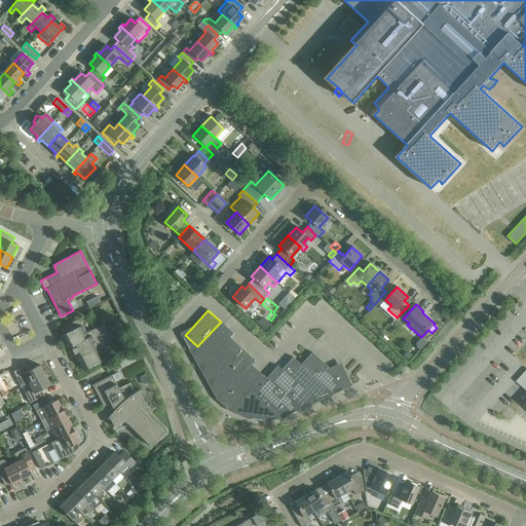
[(71,349),(74,354),(79,352),(80,355),(77,358),(83,371),(104,361),(100,352),(114,345),(104,324),(85,333),(81,326),(77,317),(60,327),(64,335),(62,336),(68,348),(75,345),(76,346),(71,349)]
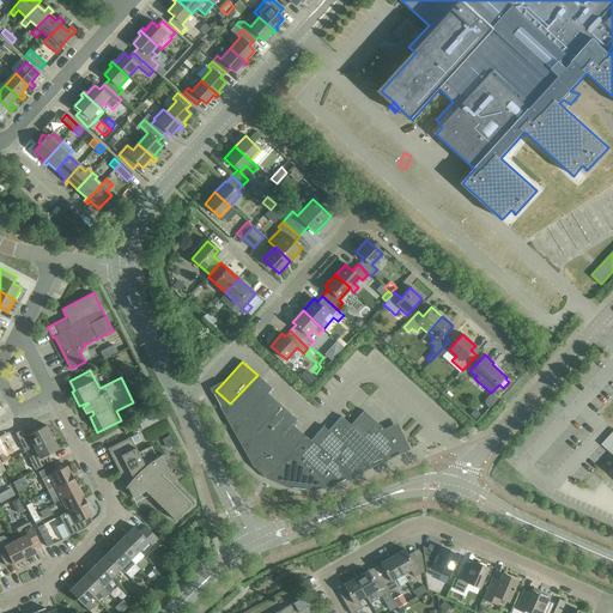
[(299,377),(308,384),(315,377),(307,370),(299,377)]
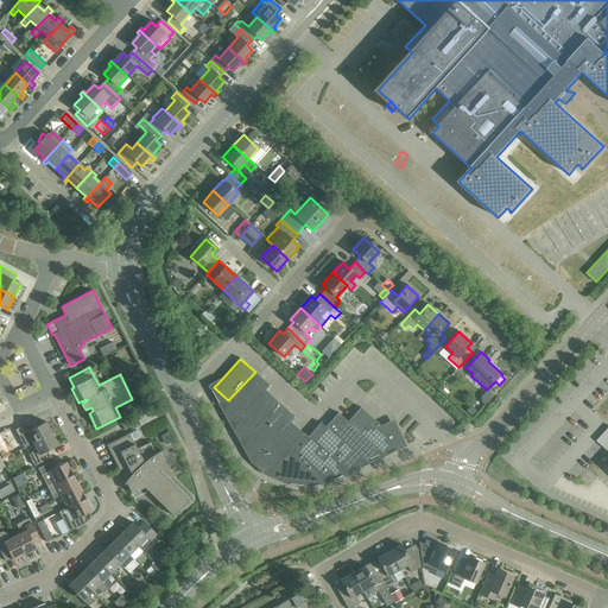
[(268,472),(270,470),(270,469),(290,448),(303,434),(290,420),(293,416),(265,390),(270,385),(255,372),(228,400),(225,405),(239,418),(234,423),(248,436),(244,441),(258,454),(254,458),(268,472)]
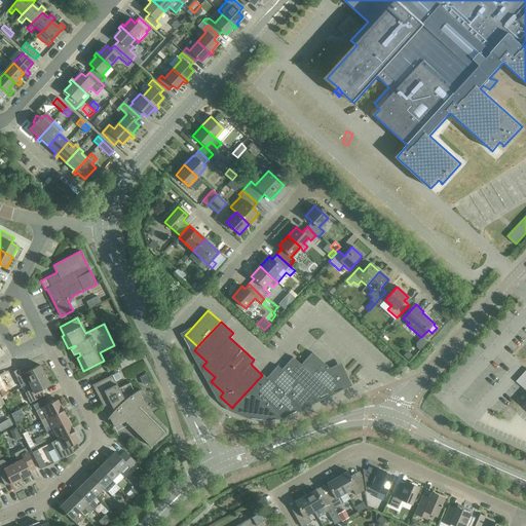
[(421,348),(428,341),(423,336),(417,343),(421,348)]
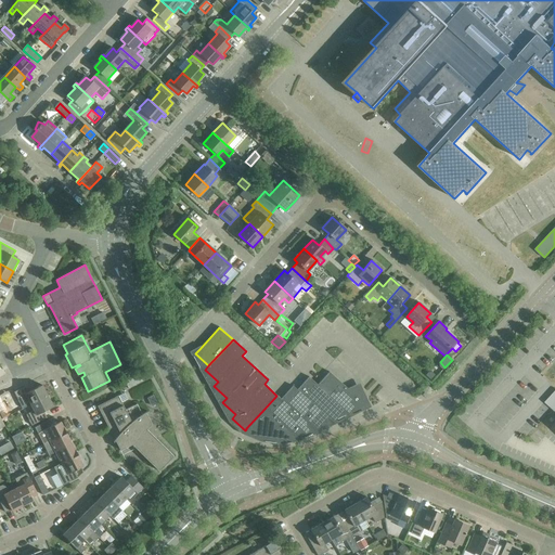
[(120,373),(125,381),(139,373),(134,365),(120,373)]
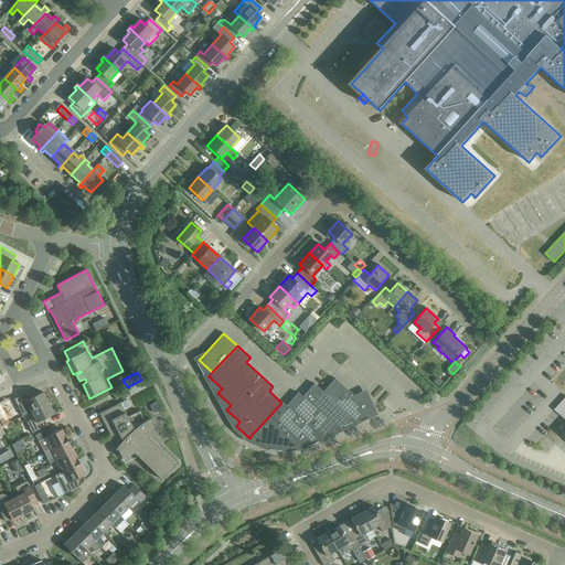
[(336,379),(323,392),(322,392),(349,416),(354,420),(372,413),(364,396),(358,400),(336,379)]
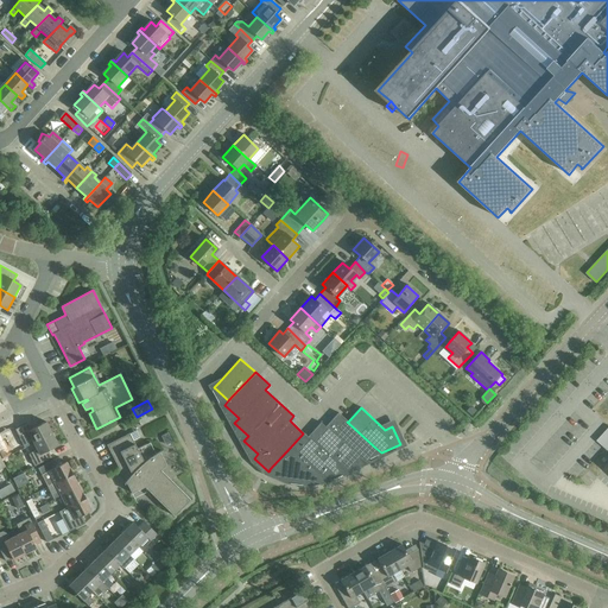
[(153,410),(137,418),(141,426),(157,418),(153,410)]
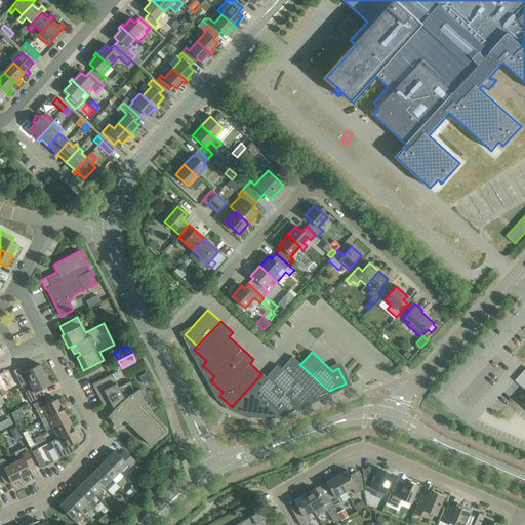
[(299,364),(292,357),(281,369),(308,394),(313,399),(324,387),(299,364)]
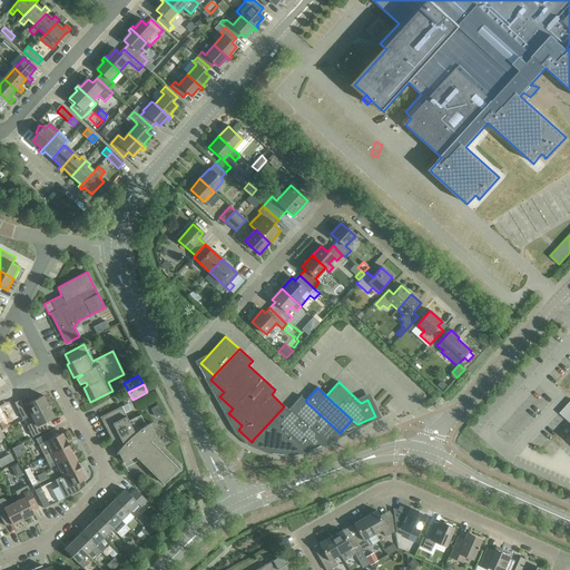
[(23,420),(31,415),(49,406),(42,395),(33,401),(30,394),(15,403),(23,420)]
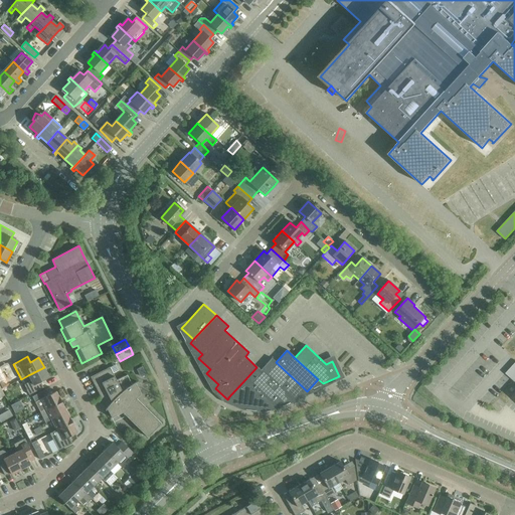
[(291,398),(302,386),(276,362),(272,358),(261,370),(286,394),(291,398)]
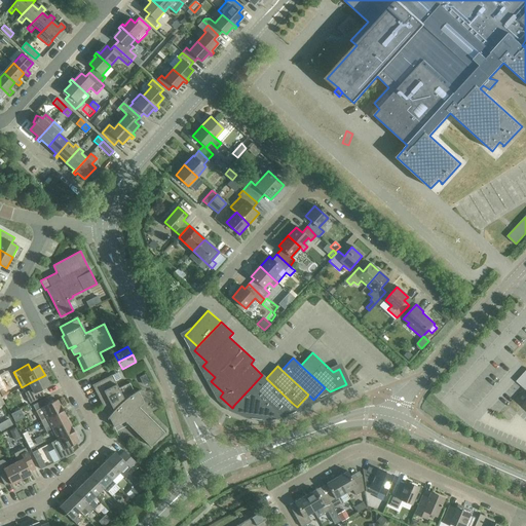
[(112,375),(92,385),(100,400),(108,416),(109,417),(114,427),(125,421),(150,447),(164,433),(139,407),(144,403),(138,390),(135,392),(129,383),(118,388),(115,381),(121,378),(118,372),(112,375)]
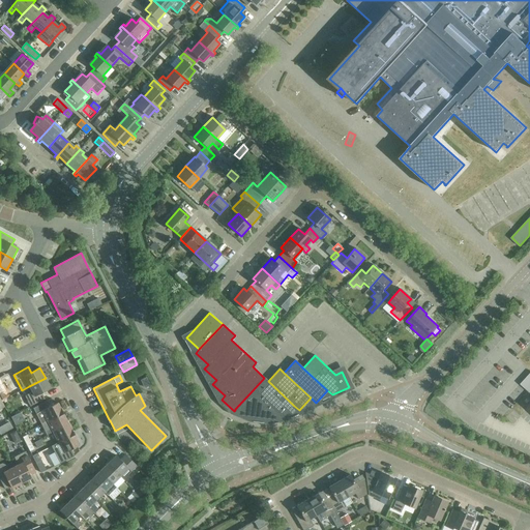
[(139,379),(142,393),(148,392),(149,400),(156,399),(151,376),(139,379)]
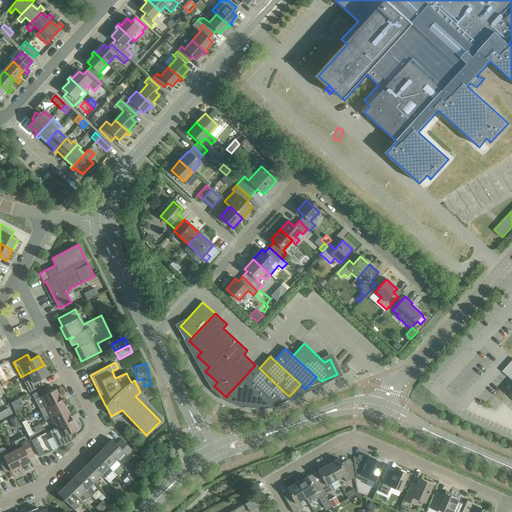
[(44,365),(28,373),(31,379),(24,383),(29,393),(43,386),(40,380),(49,375),(44,365)]
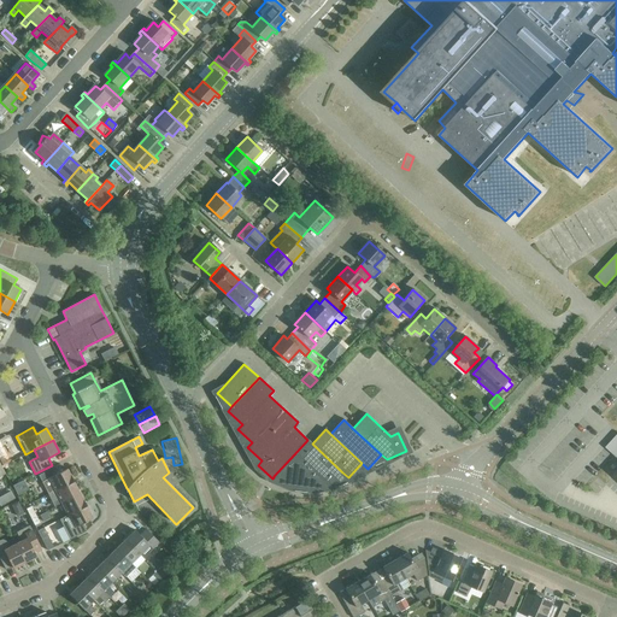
[(329,487),(342,472),(312,444),(307,440),(294,454),(327,485),(329,487)]
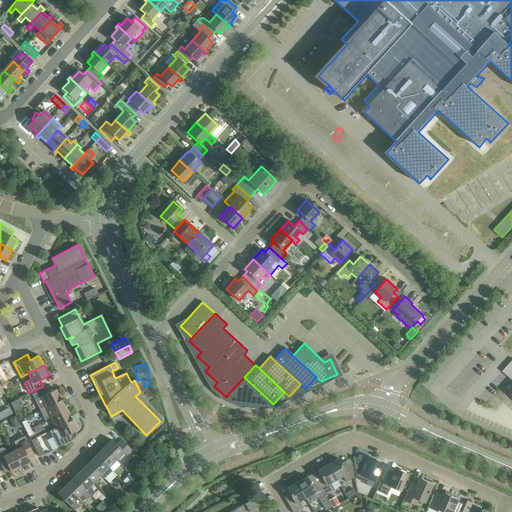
[(0,366),(0,383),(2,387),(9,383),(0,366)]
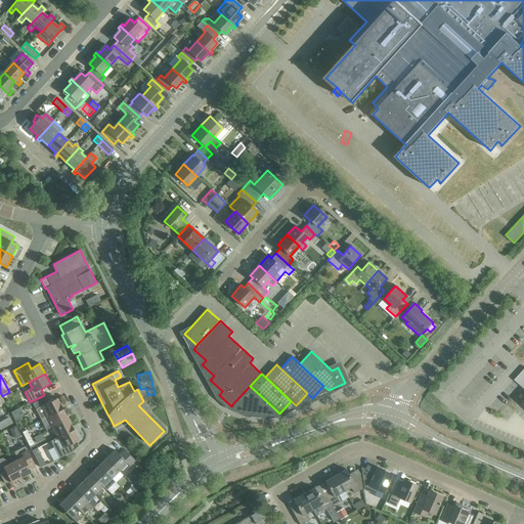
[(264,413),(277,411),(250,386),(232,404),(232,405),(247,411),(264,413)]
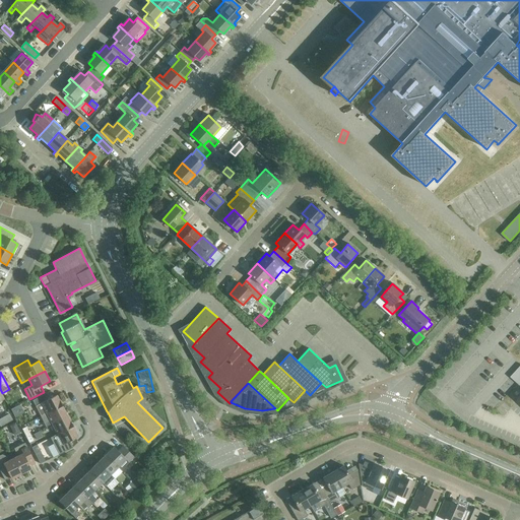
[(36,406),(41,416),(62,405),(57,395),(48,399),(45,394),(33,401),(36,406)]
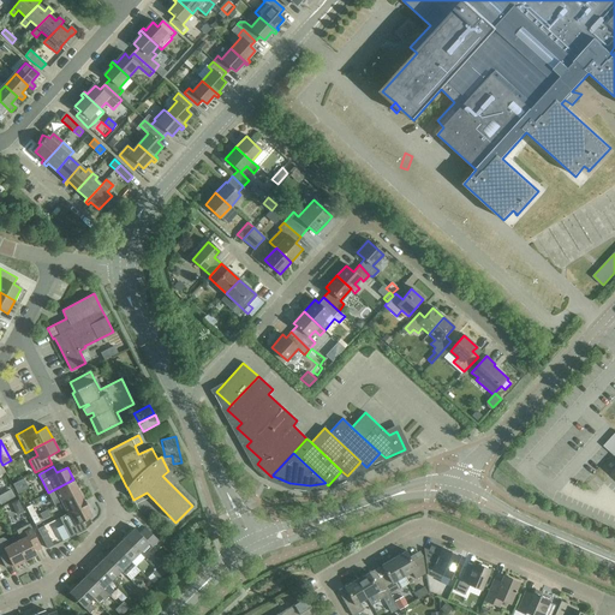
[(25,477),(15,483),(21,493),(31,487),(25,477)]
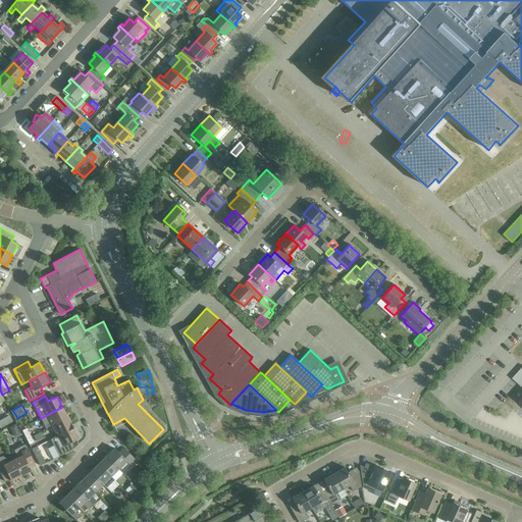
[(47,428),(52,425),(68,417),(62,407),(41,418),(47,428)]
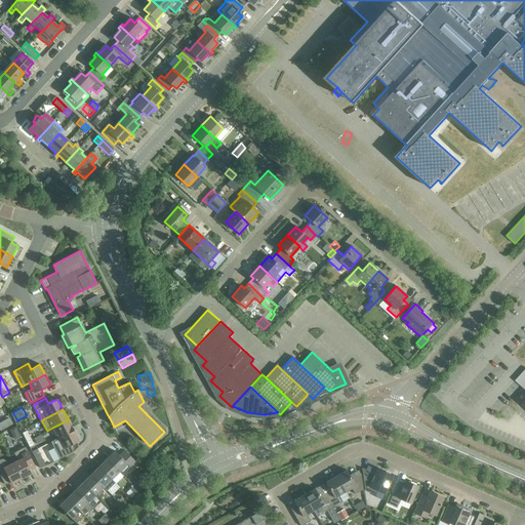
[(13,415),(0,420),(0,426),(1,430),(16,422),(13,415)]
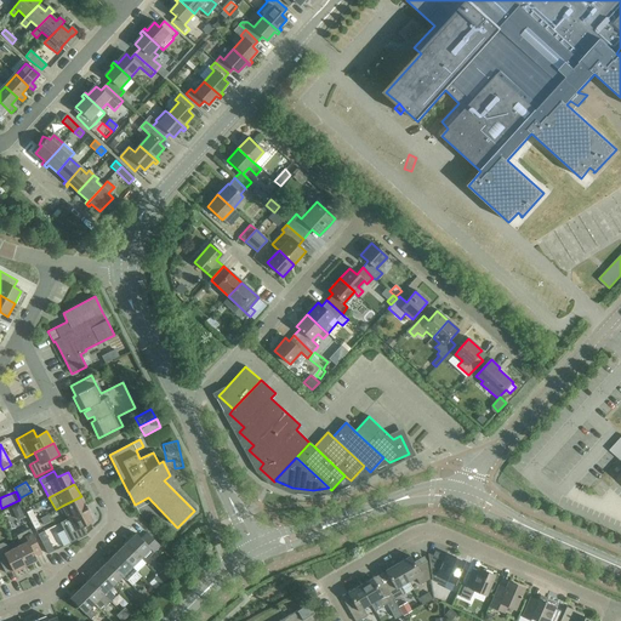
[(62,506),(68,519),(87,510),(81,496),(62,506)]
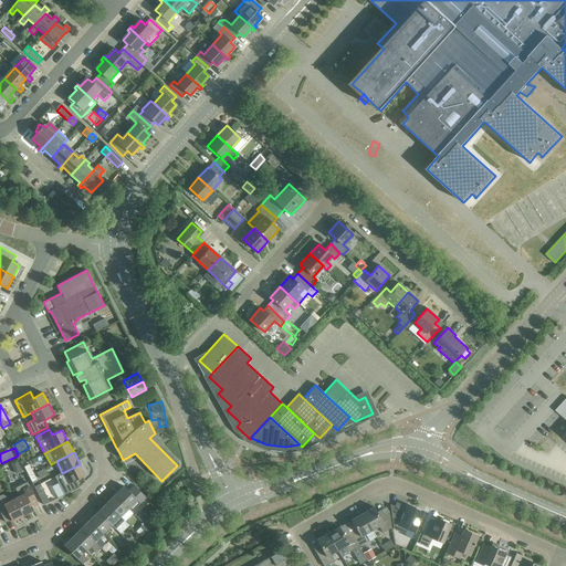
[(22,461),(14,463),(18,477),(25,474),(22,461)]
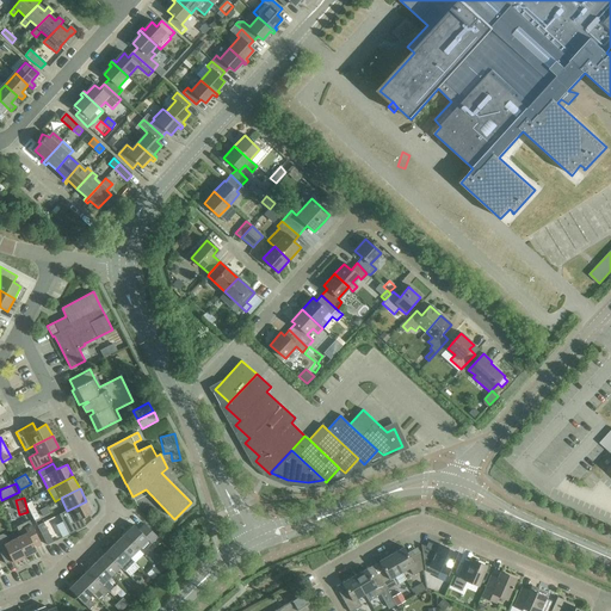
[(26,504),(31,514),(36,512),(36,511),(31,501),(26,504)]
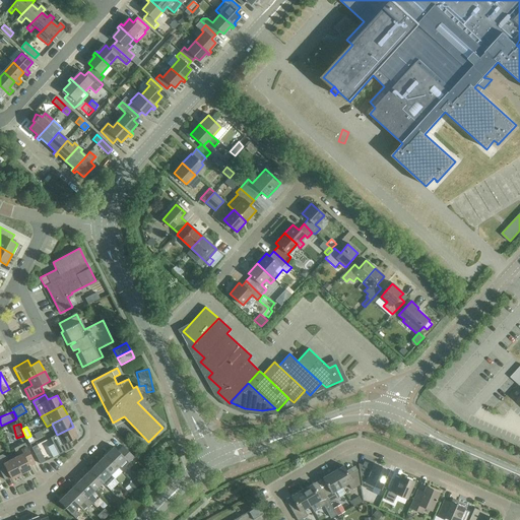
[(73,427),(57,435),(50,438),(59,455),(66,451),(63,445),(78,437),(73,427)]
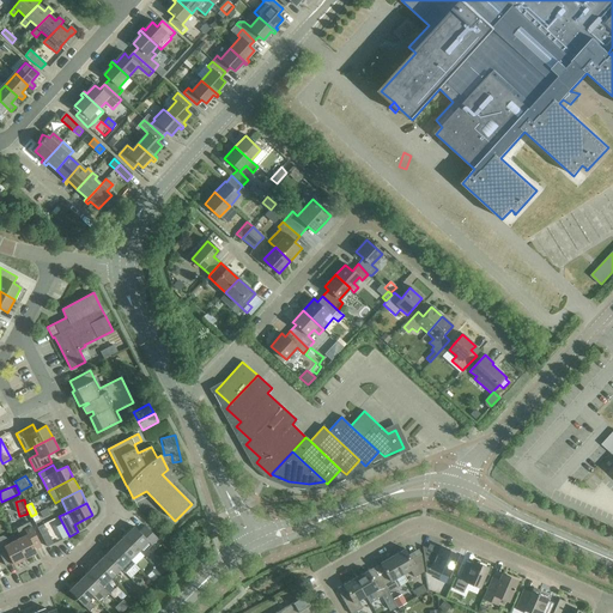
[(43,510),(46,516),(55,513),(52,505),(43,510)]
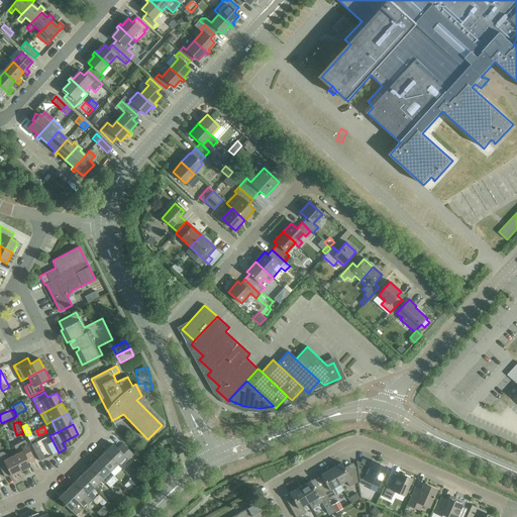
[(17,453),(13,455),(21,472),(31,467),(29,463),(35,460),(24,440),(14,446),(17,453)]
